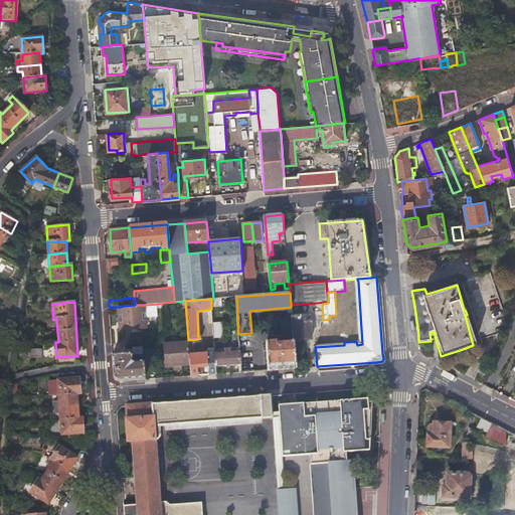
[(158,317),(157,304),(145,305),(135,305),(124,306),(120,307),(121,329),(146,327),(146,317),(158,317)]
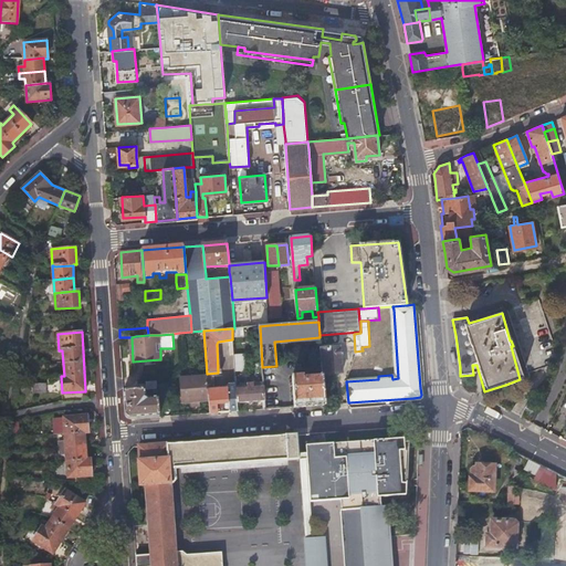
[(323,371),(323,374),(343,373),(341,347),(321,348),(322,362),(323,371)]
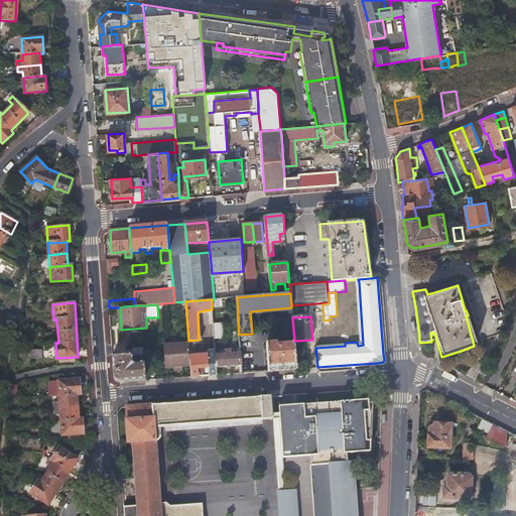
[(223,339),(222,323),(213,323),(214,339),(223,339)]
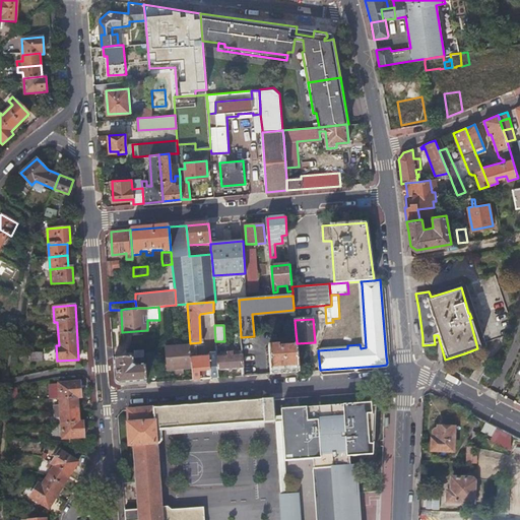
[(282,342),(297,341),(296,332),(294,332),(294,335),(282,336),(282,342)]
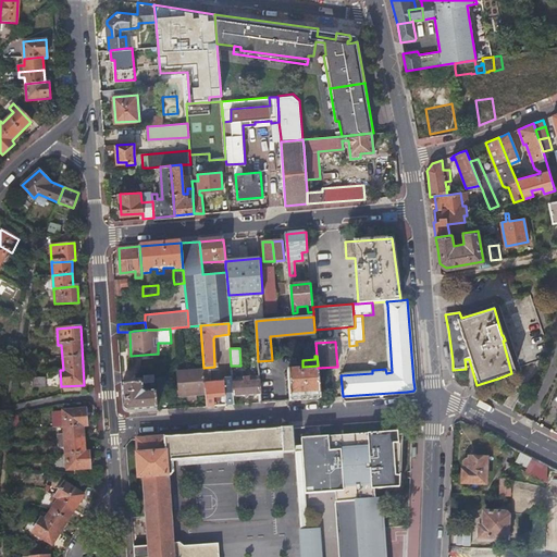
[(272,360),(258,361),(259,378),(273,376),(272,360)]
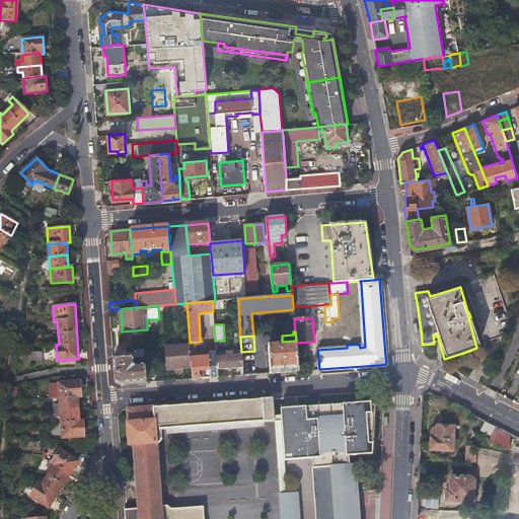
[(166,369),(192,367),(191,353),(191,350),(191,348),(190,345),(164,347),(166,369)]
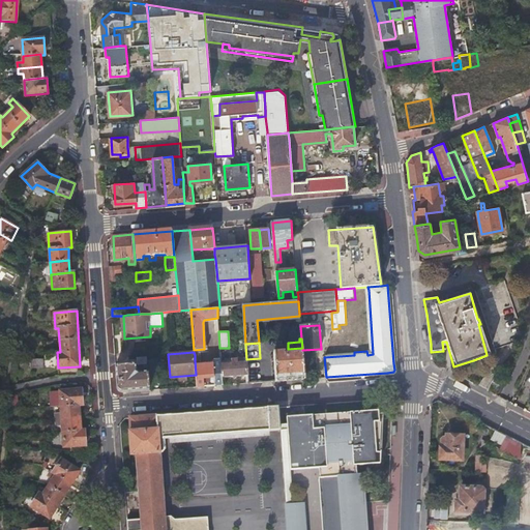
[(274,352),(275,381),(304,379),(302,353),(285,354),(285,352),(274,352)]
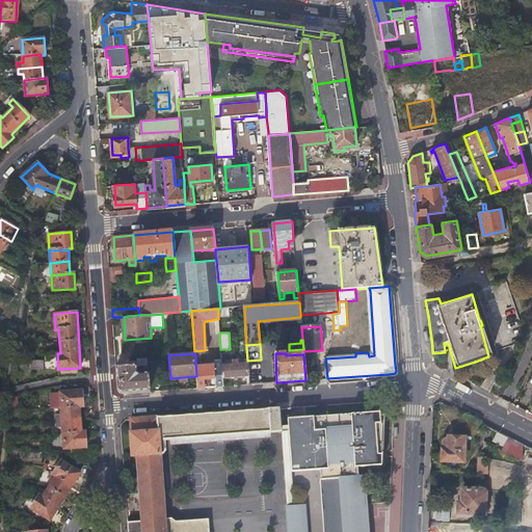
[(43,368),(42,360),(29,361),(29,369),(43,368)]
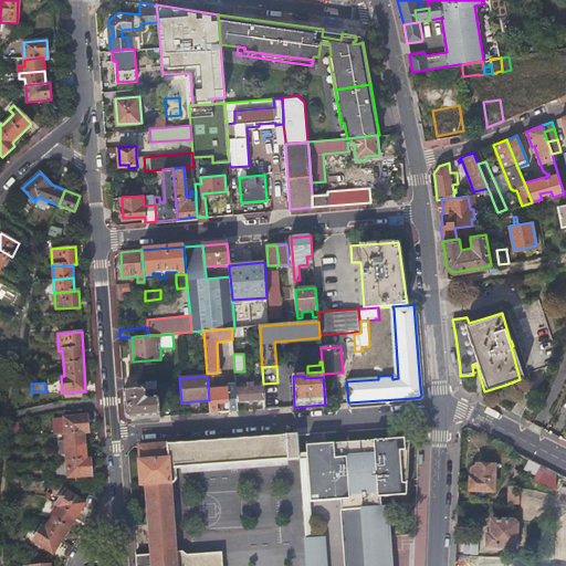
[(236,389),(237,402),(264,401),(263,387),(254,387),(254,385),(252,384),(249,384),(248,385),(248,388),(236,389)]
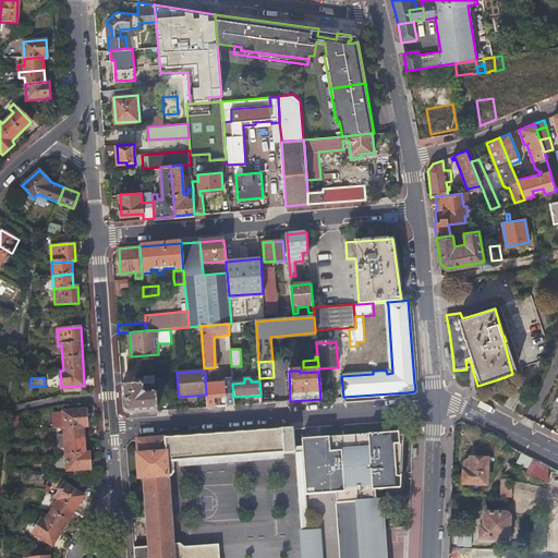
[(206,395),(207,408),(227,405),(234,405),(233,397),(232,384),(232,380),(211,381),(210,379),(205,379),(206,395)]
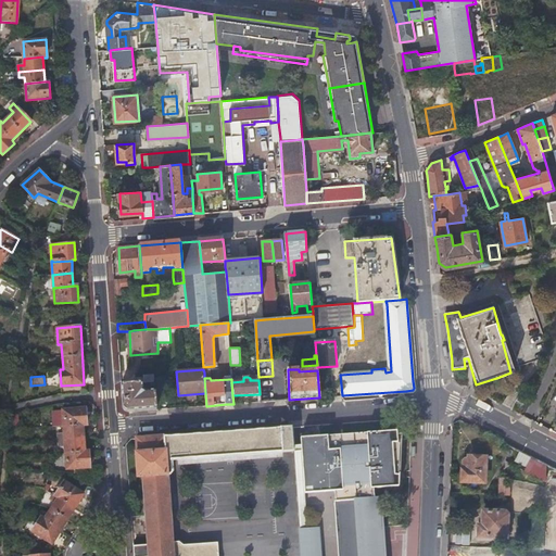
[(142,383),(121,386),(122,397),(123,406),(128,412),(156,409),(155,391),(150,391),(150,389),(147,389),(147,392),(146,392),(142,389),(142,383)]
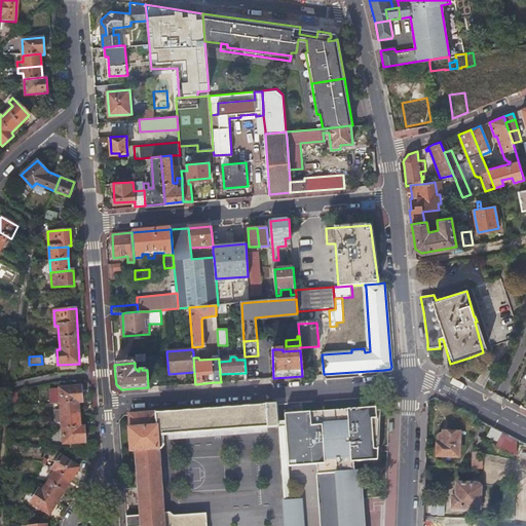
[(488,378),(497,382),(499,375),(491,371),(488,378)]
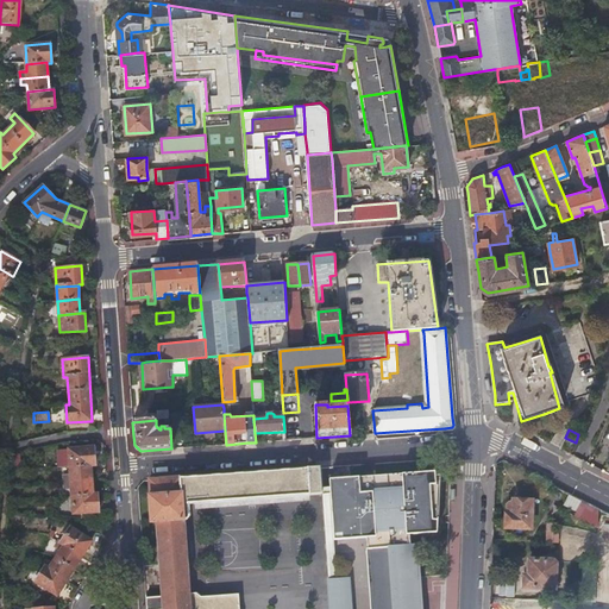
[(71,495),(93,494),(92,465),(95,465),(94,447),(68,449),(70,476),(63,476),(64,488),(70,488),(71,495)]
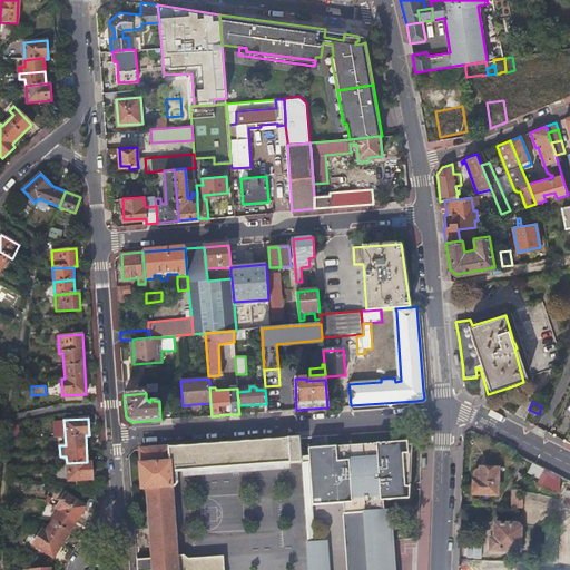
[(300,438),(140,450),(140,464),(139,464),(141,490),(147,490),(151,558),(136,559),(136,569),(224,569),(224,558),(188,560),(185,556),(177,557),(173,488),(175,487),(177,484),(177,472),(183,472),(291,463),(301,462),(301,458),(300,444),(300,438)]
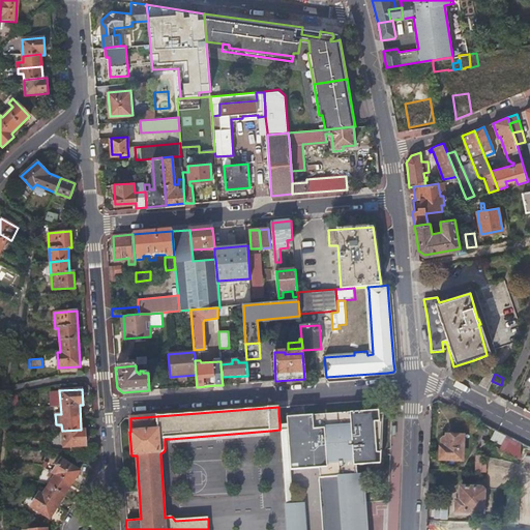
[(286,417),(287,424),(287,430),(290,467),(318,465),(323,529),(363,529),(361,503),(358,504),(356,466),(364,465),(364,464),(376,464),(377,462),(378,461),(377,446),(380,445),(378,410),(286,417)]
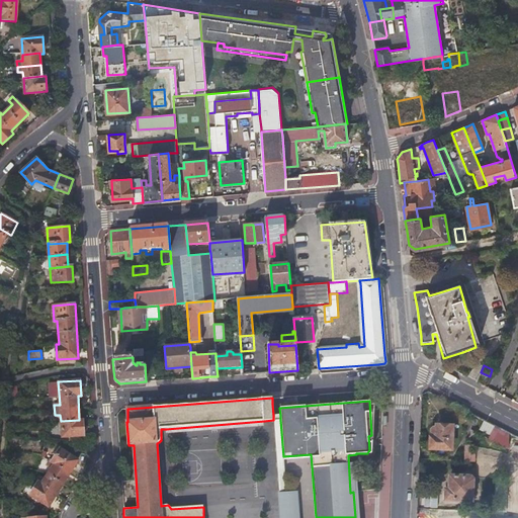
[(84,435),(83,419),(79,420),(61,421),(62,437),(84,435)]
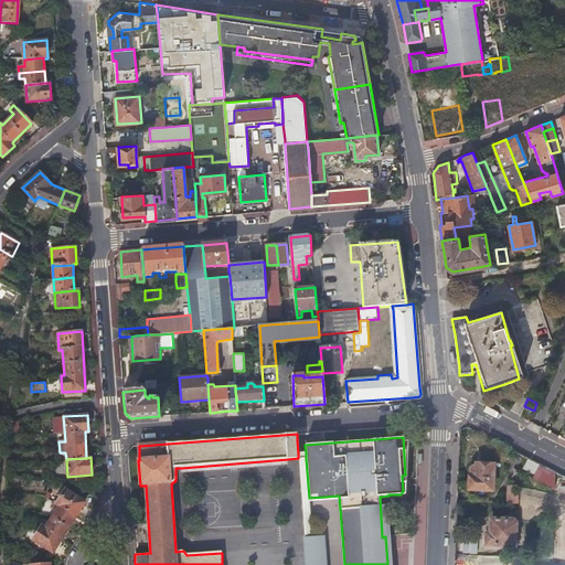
[(306,458),(298,458),(305,540),(313,539),(309,498),(306,458)]
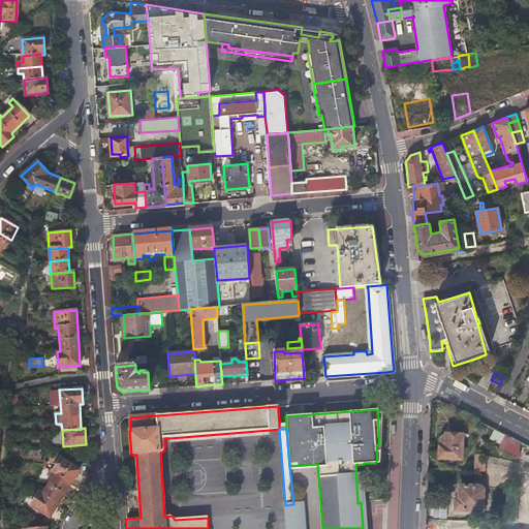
[(270,435),(270,430),(169,438),(170,443),(270,435)]
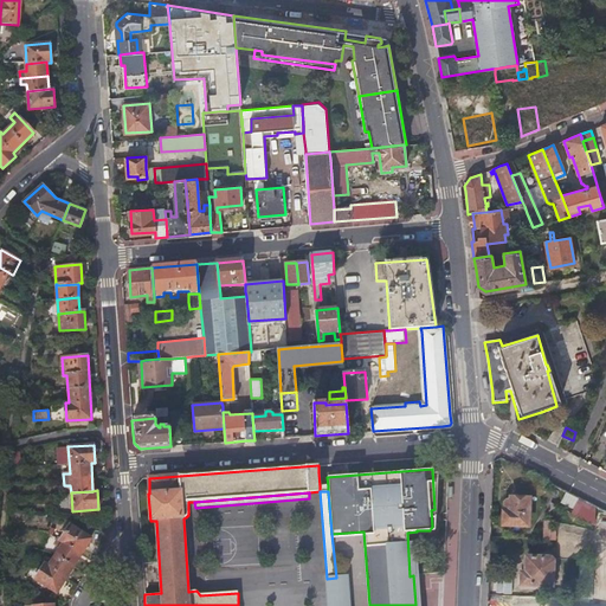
[(529,498),(510,497),(510,500),(504,500),(503,510),(502,510),(502,526),(528,527),(529,498)]
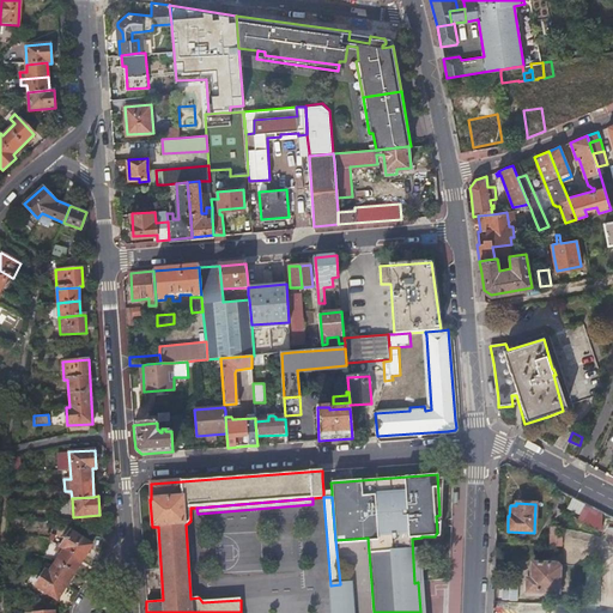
[(612,523),(601,523),(601,533),(612,533),(612,523)]
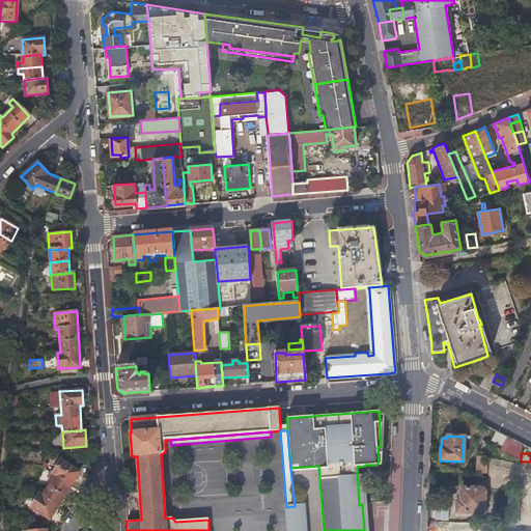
[(38,495),(57,506),(80,473),(61,460),(52,473),(51,472),(48,477),(52,479),(45,492),(39,488),(36,493),(38,495)]
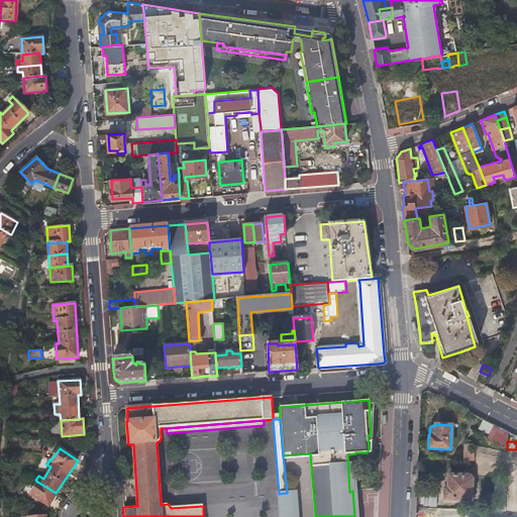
[(492,496),(505,496),(506,472),(493,471),(492,496)]
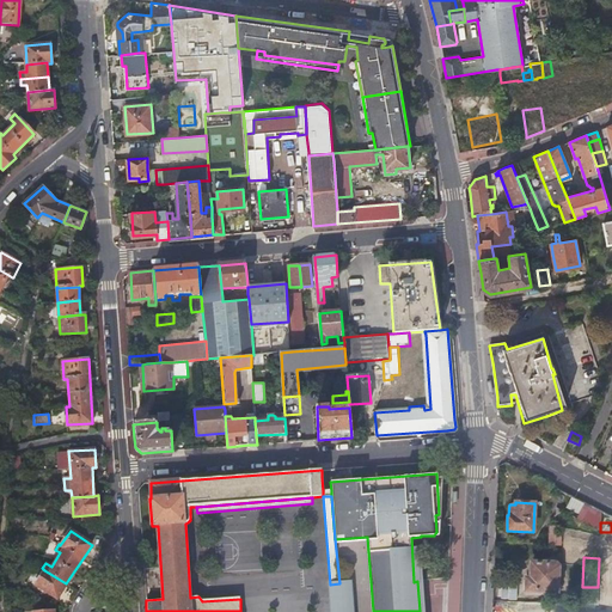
[(555,563),(531,563),(530,579),(526,579),(526,591),(557,591),(558,567),(555,563)]
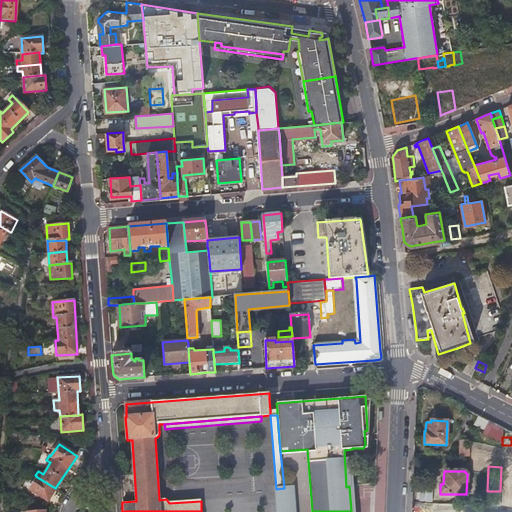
[(47,501),(55,488),(37,477),(29,489),(47,501)]
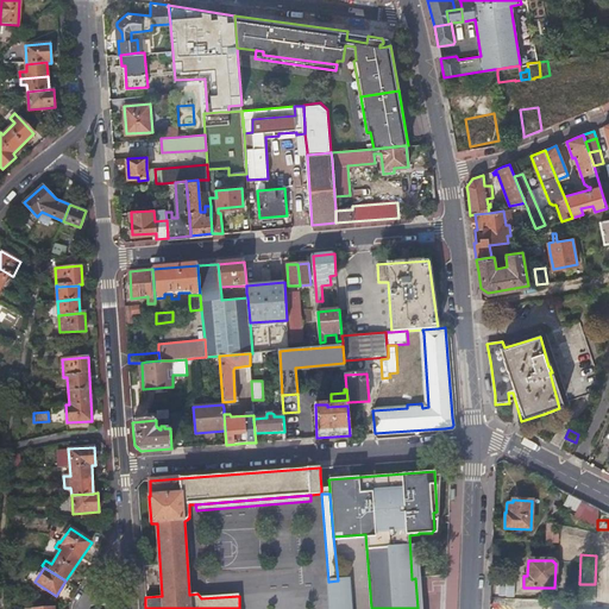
[(338,581),(328,582),(330,608),(351,608),(350,579),(338,581)]
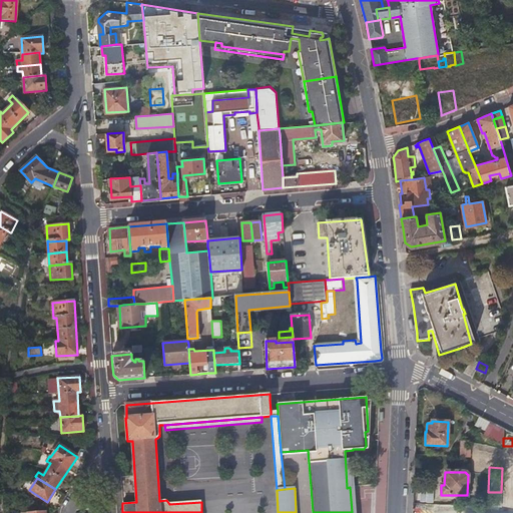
[(488,492),(488,506),(501,507),(501,492),(488,492)]
